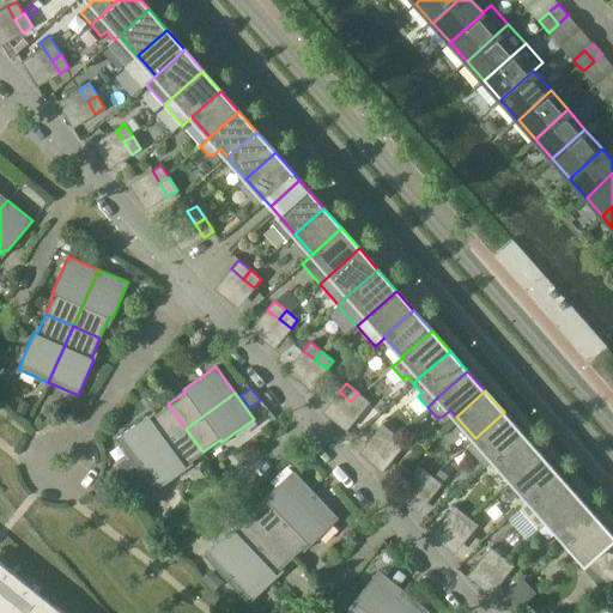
[(358,393),(351,401),(363,411),(369,401),(358,393)]
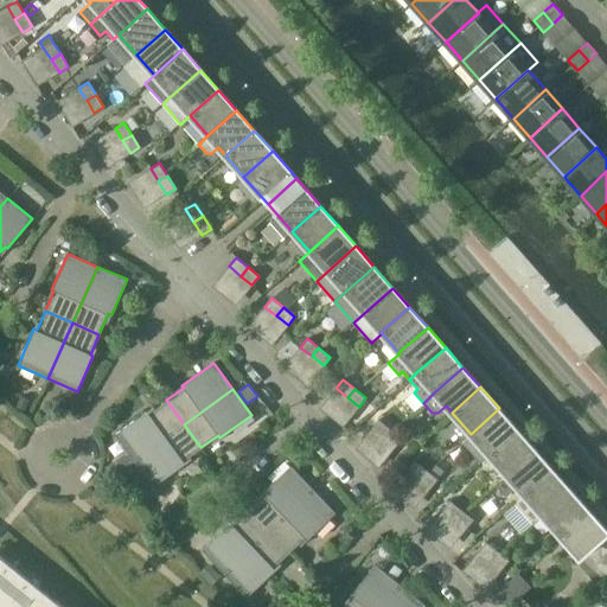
[(25,410),(29,400),(21,396),(17,407),(25,410)]
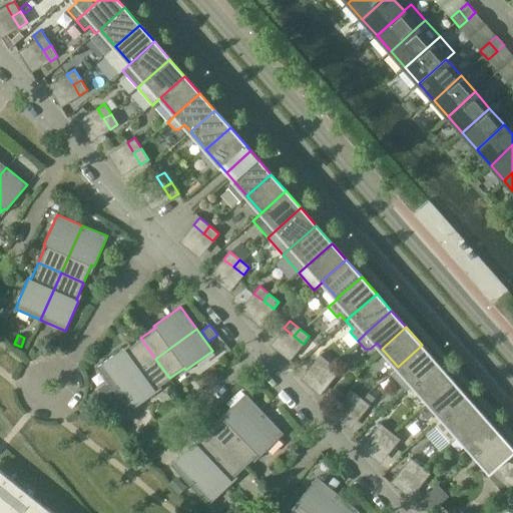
[(155,359),(140,338),(125,350),(123,348),(96,367),(113,390),(155,359)]
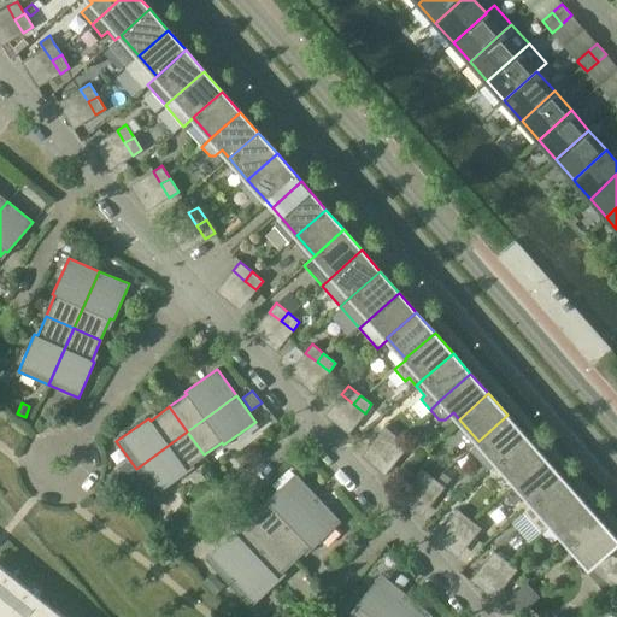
[(479,441),(497,462),(526,436),(507,415),(479,441)]
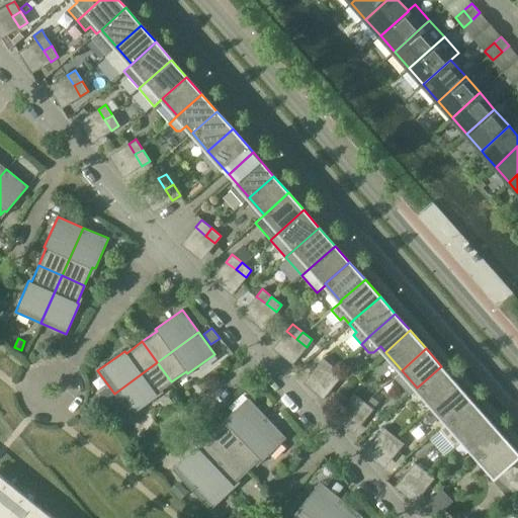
[(327,373),(333,366),(323,358),(317,365),(327,373)]
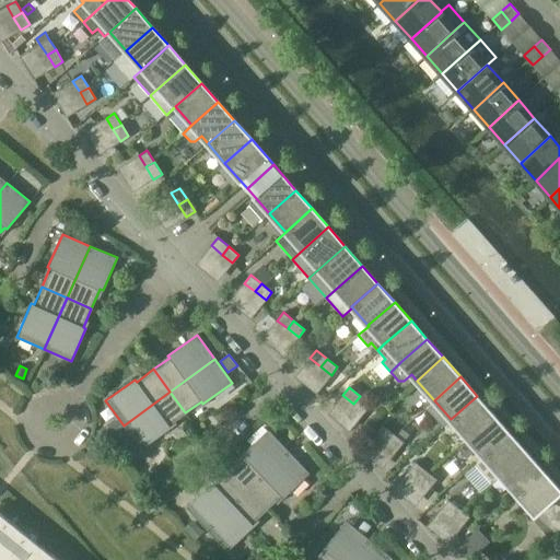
[(185,412),(170,392),(124,426),(140,448),(170,428),(168,424),(185,412)]
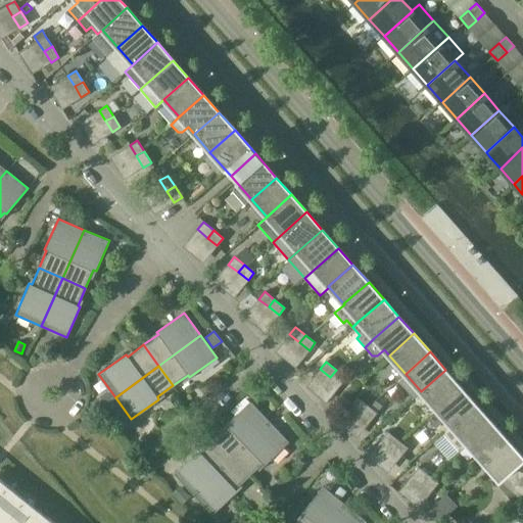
[(346,378),(336,370),(330,377),(340,385),(346,378)]
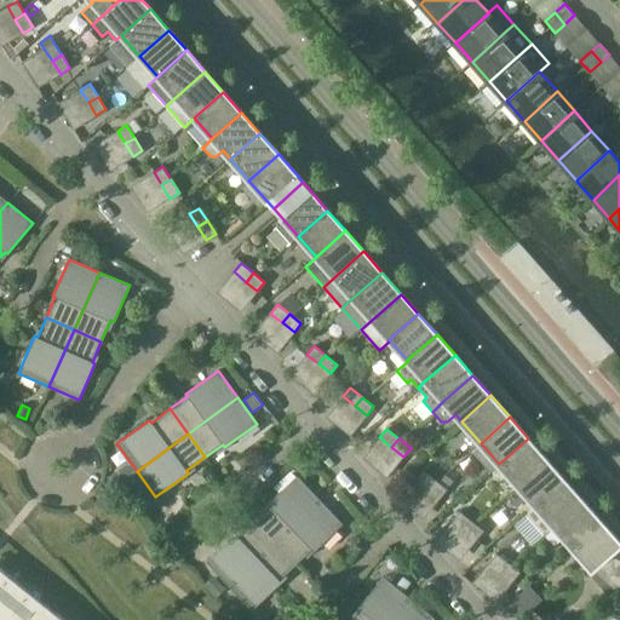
[(517,484),(518,486),(547,460),(528,438),(499,464),(517,484)]
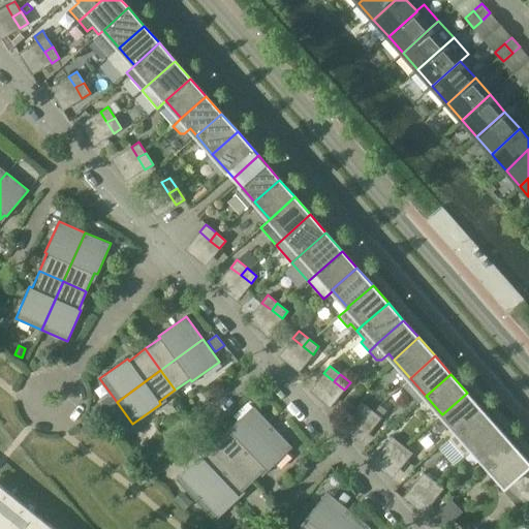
[(450,424),(458,433),(484,410),(467,393),(442,414),(441,413),(432,423),(440,433),(450,424)]
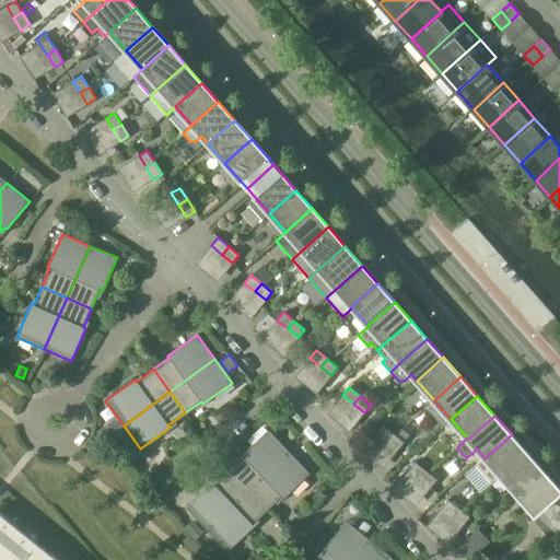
[(375,432),(387,442),(394,434),(382,424),(375,432)]
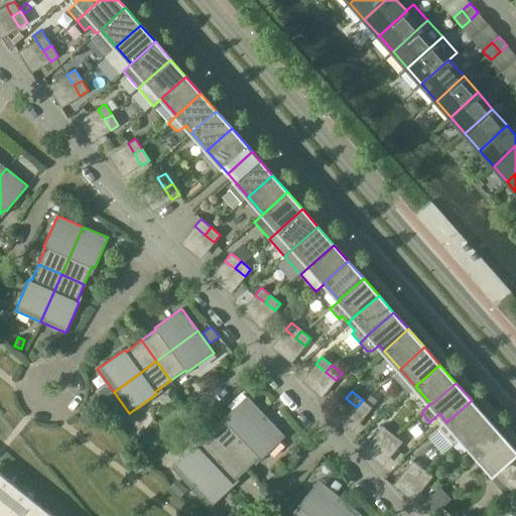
[(103,399),(97,392),(91,397),(96,404),(103,399)]
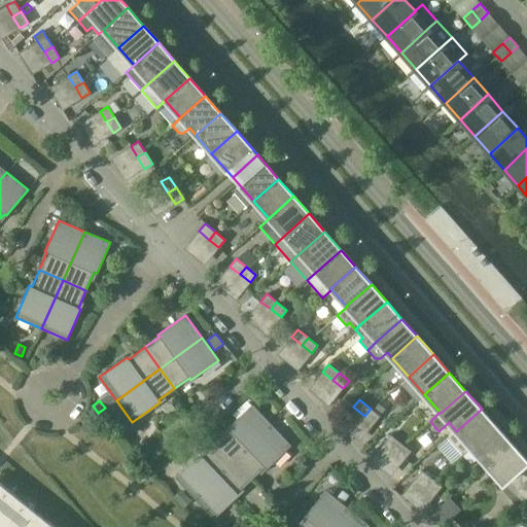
[(229,429),(215,443),(234,461),(272,425),(252,405),(227,428),(229,429)]
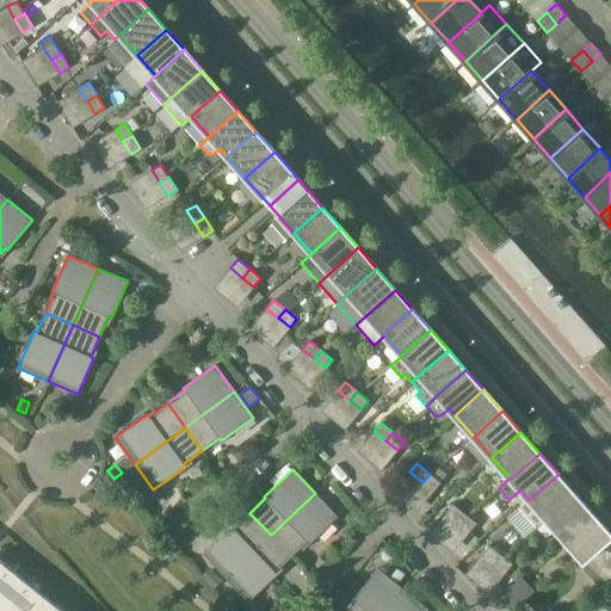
[(440,482),(430,474),(423,482),(433,491),(440,482)]
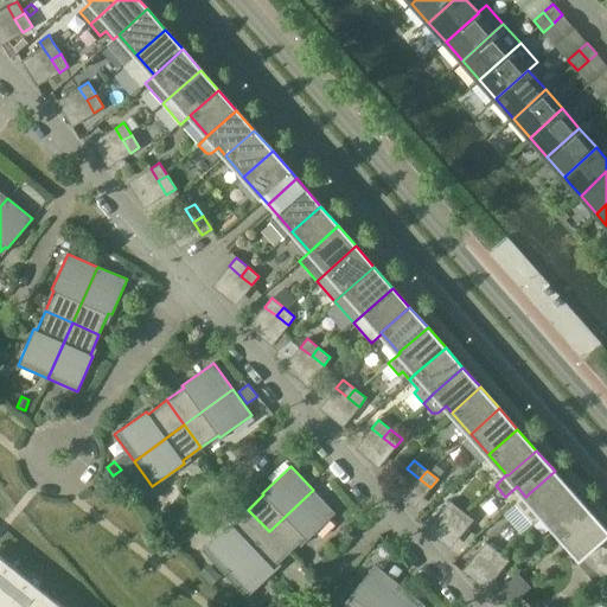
[(543,516),(568,494),(572,491),(555,471),(525,497),(516,505),(534,525),(543,516)]
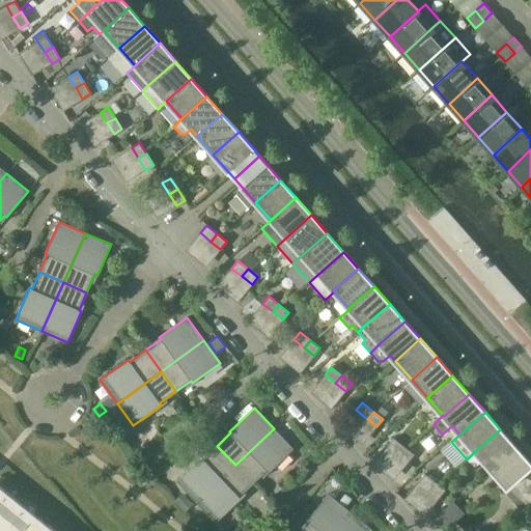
[(98,426),(86,421),(81,432),(92,438),(98,426)]
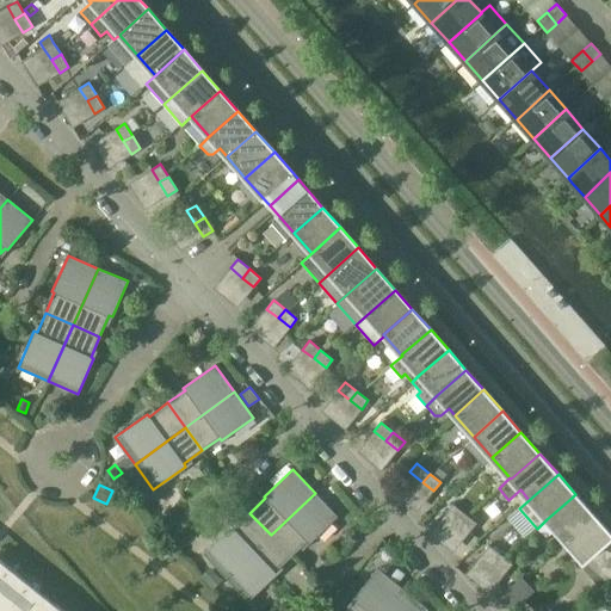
[(315,493),(271,535),(290,556),(307,541),(308,543),(337,516),(327,505),(338,495),(329,488),(320,498),(315,493)]
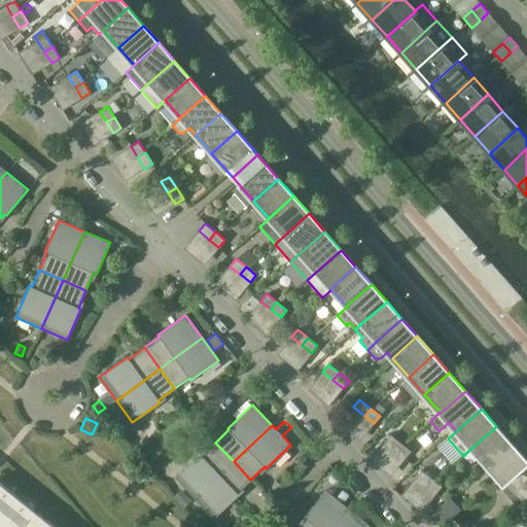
[(512,444),(496,426),(493,429),(471,448),(487,465),(493,460),(512,444)]
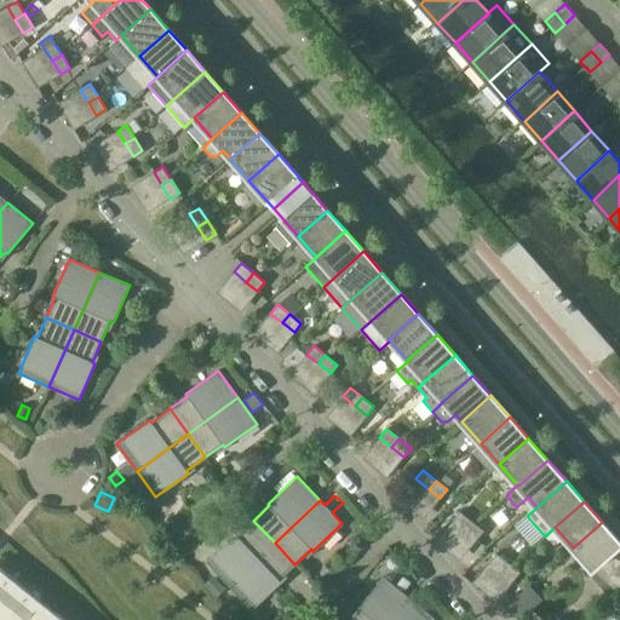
[(464,530),(471,521),(459,511),(452,521),(464,530)]
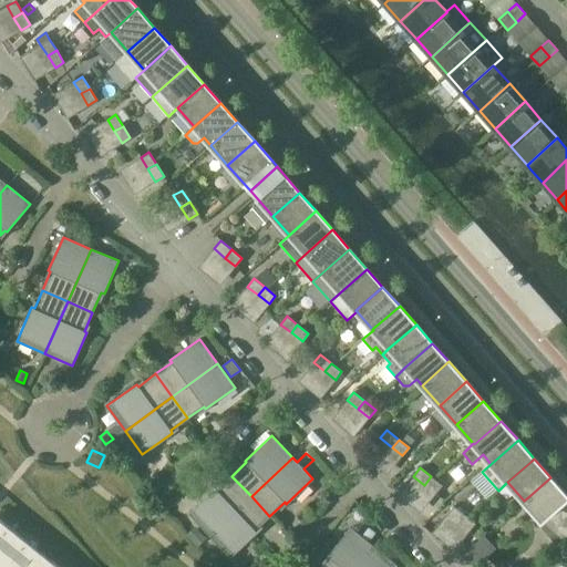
[(209,536),(251,496),(232,476),(217,491),(215,488),(188,514),(209,536)]
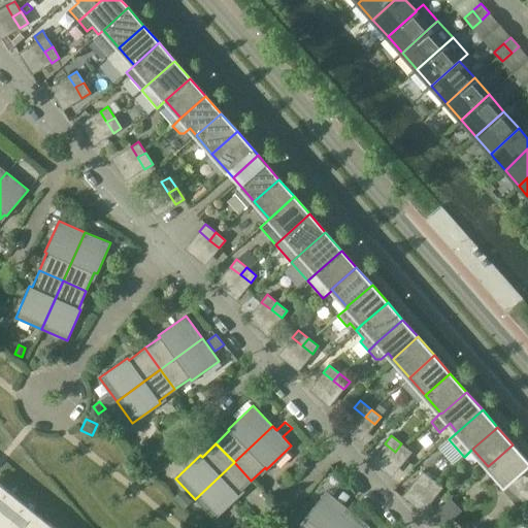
[(405,460),(411,452),(401,443),(395,452),(405,460)]
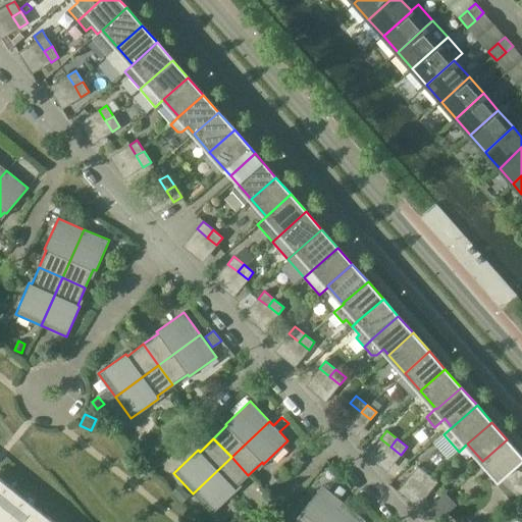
[(521,456),(507,439),(488,456),(482,461),(499,480),(516,500),(521,491),(521,456)]
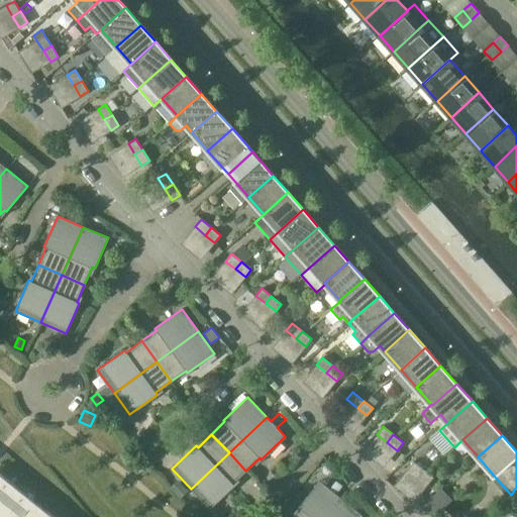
[(245,471),(229,452),(191,489),(209,508),(233,485),(232,484),(245,471)]
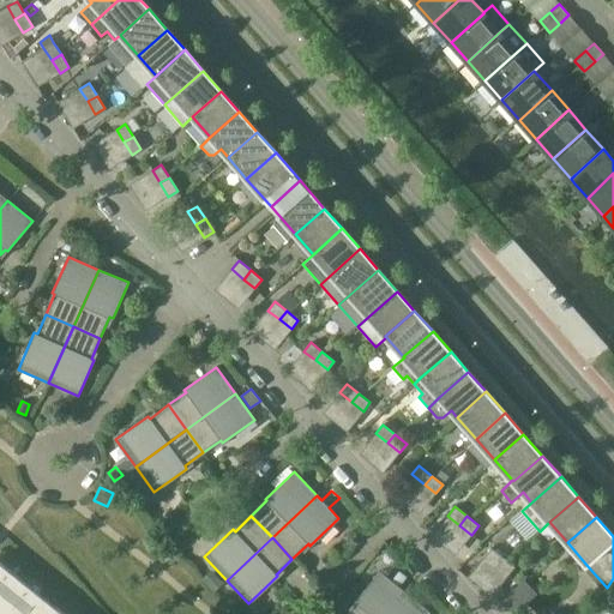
[(483,557),(497,566),(504,558),(491,548),(483,557)]
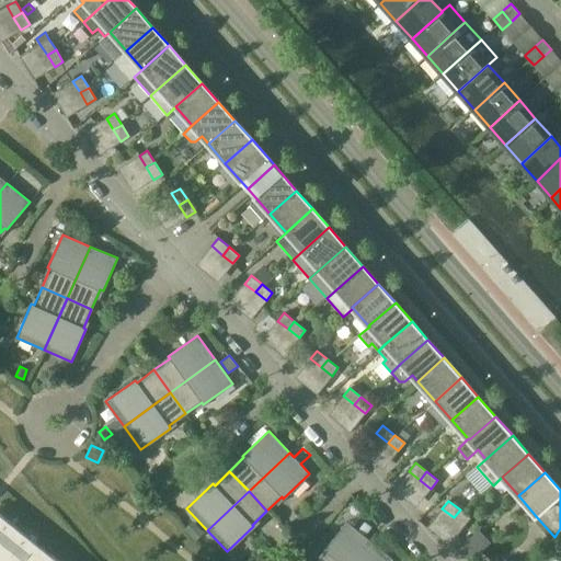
[(470,518),(460,510),(454,517),(464,526),(470,518)]
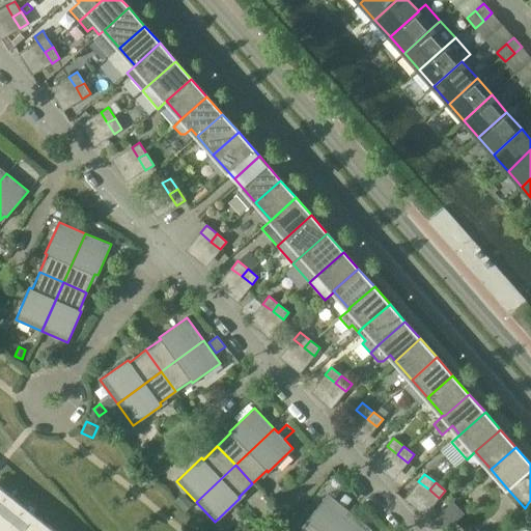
[(0,485),(0,521),(18,500),(0,485)]
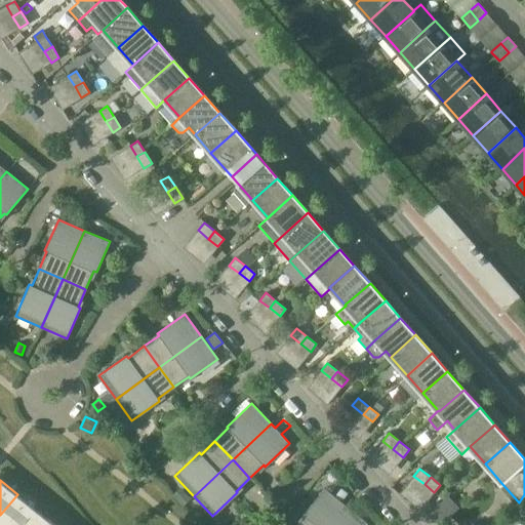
[(453,481),(445,486),(449,492),(457,487),(453,481)]
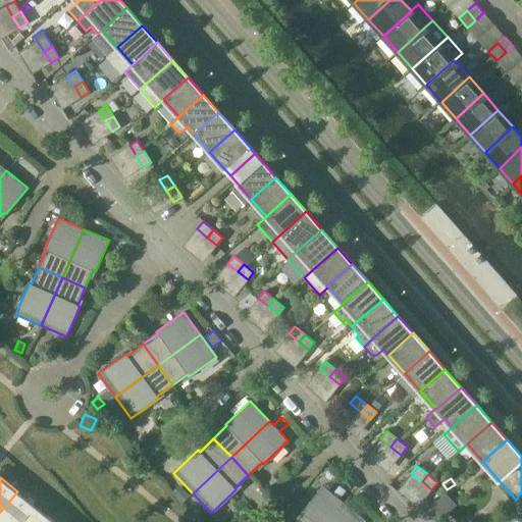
[(175,496),(179,500),(183,503),(191,496),(180,484),(172,491),(175,496)]
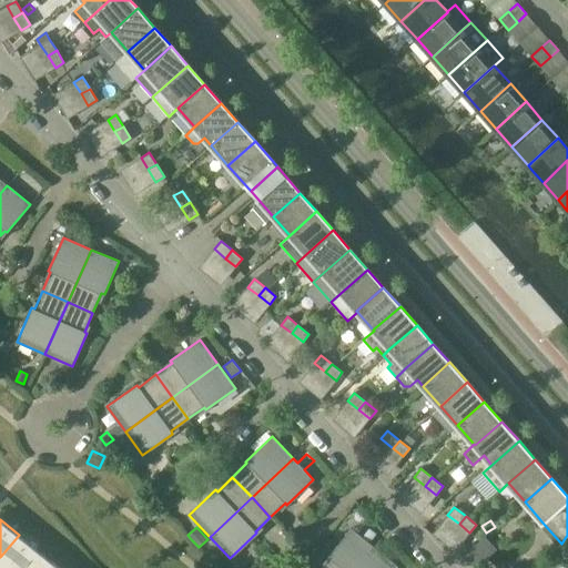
[(330,558),(322,567),(357,567),(375,547),(351,528),(327,557),(330,558)]
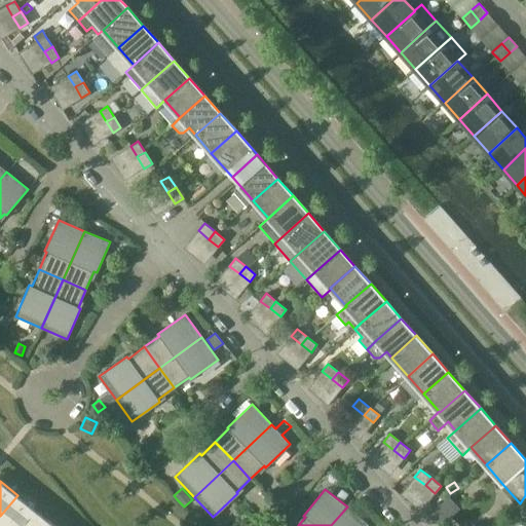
[(342,489),(336,497),(343,502),(348,494),(342,489)]
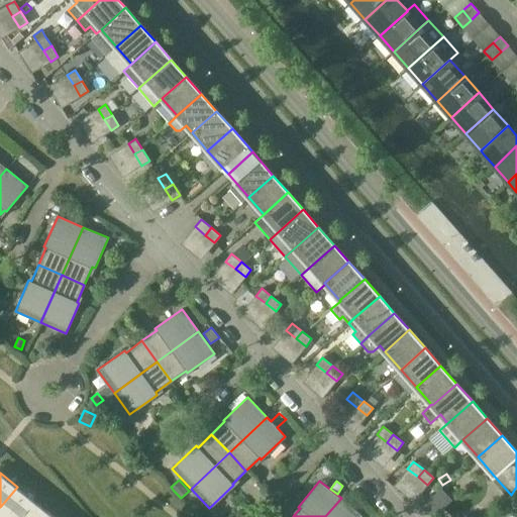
[(17,487),(0,507),(0,516),(24,516),(36,503),(17,487)]
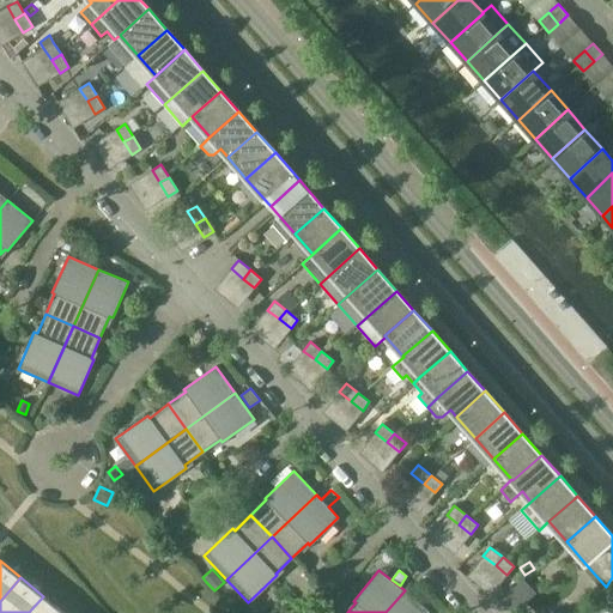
[(529,593),(520,582),(502,599),(511,610),(529,593)]
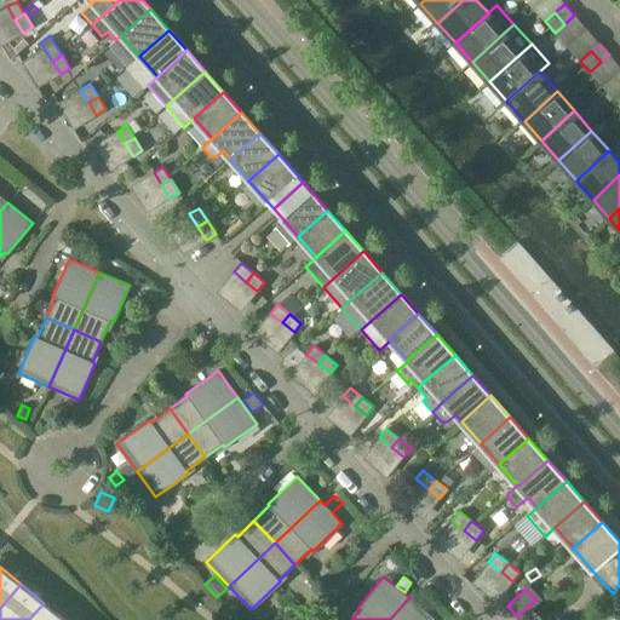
[(409,597),(390,619),(432,619),(435,618),(409,597)]
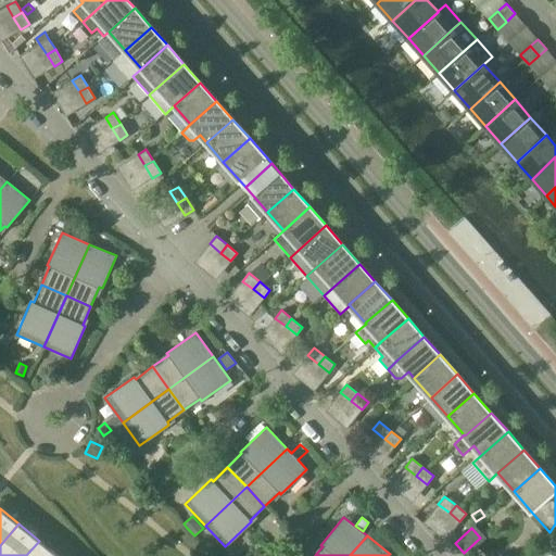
[(58,555),(39,541),(26,555),(58,555)]
